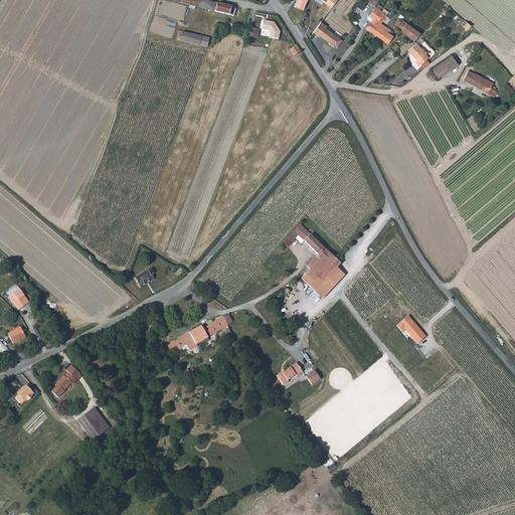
[(200,0),(199,7),(214,11),(216,2),(207,0),(200,0)]
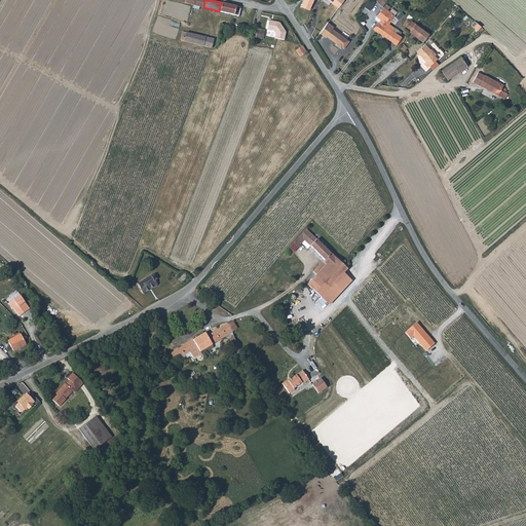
[(369,0),(367,0),(363,7),(368,10),(373,3),(369,0)]
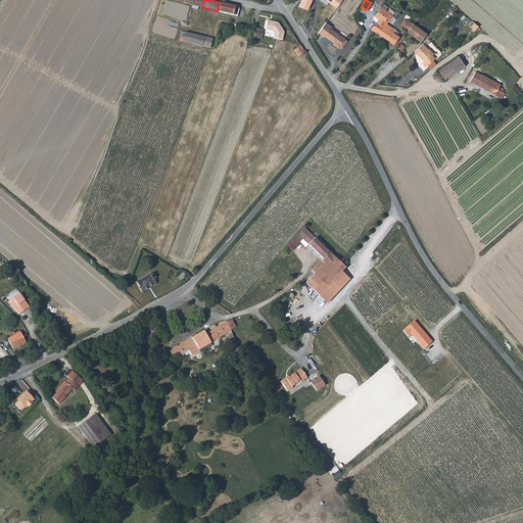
[(218,11),(237,15),(239,7),(220,2),(218,11)]
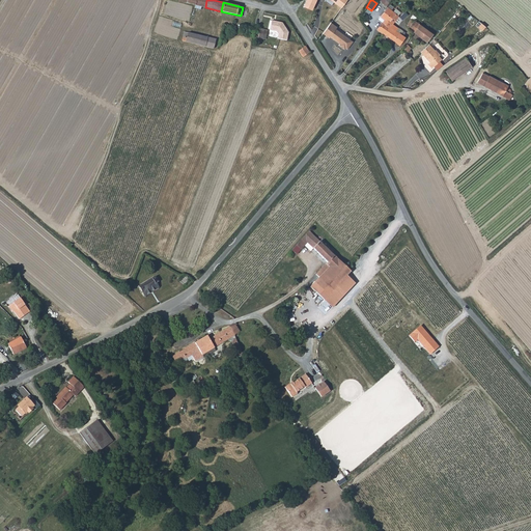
[(389,22),(396,14),(391,9),(389,7),(387,6),(378,19),(382,22),(376,28),(381,31),(389,22)]
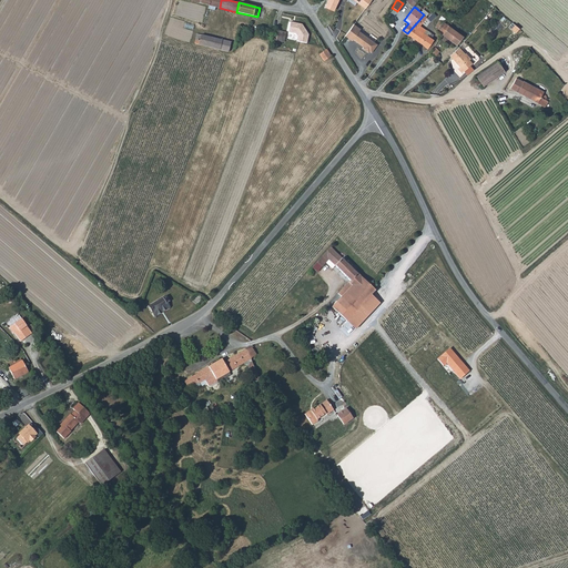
[(433,12),(426,18),(429,21),(435,16),(433,12)]
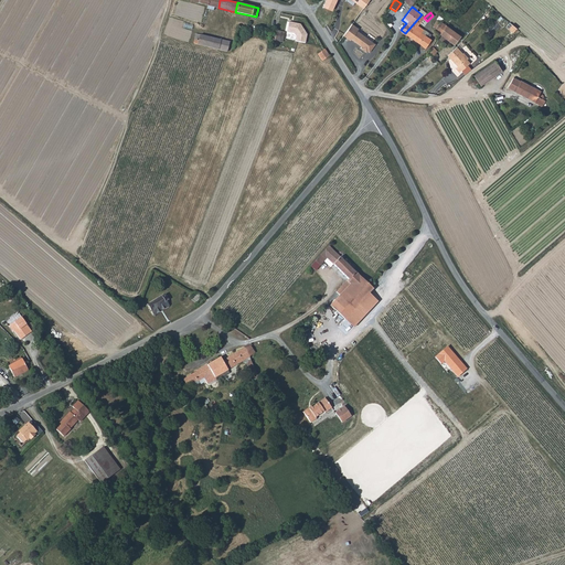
[(438,25),(435,30),(440,33),(454,44),(460,35),(440,21),(438,25)]
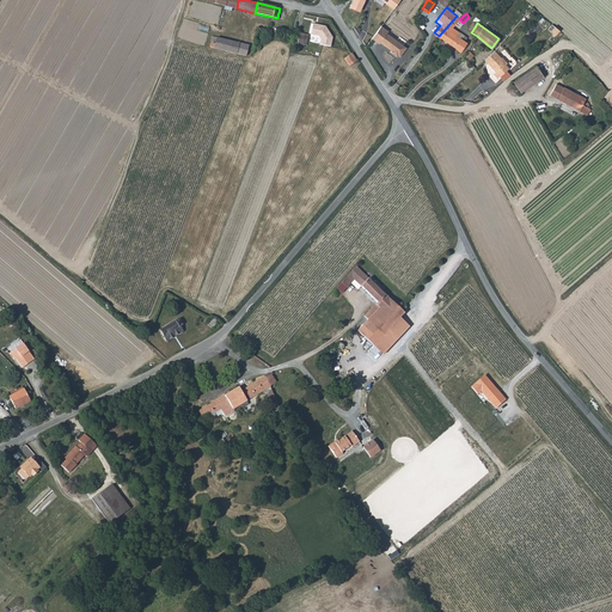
[(311,24),(310,32),(319,34),(318,41),(326,42),(329,28),(311,24)]
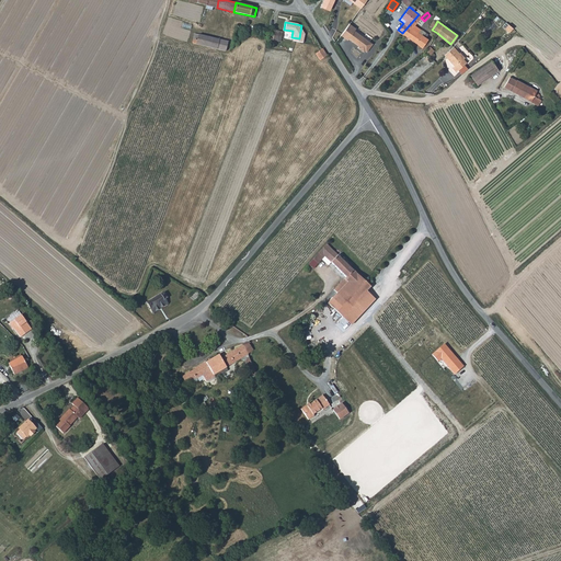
[(356,29),(350,23),(341,35),(347,41),(348,38),(358,46),(357,48),(364,53),(366,48),(368,50),(373,44),(355,31),(356,29)]
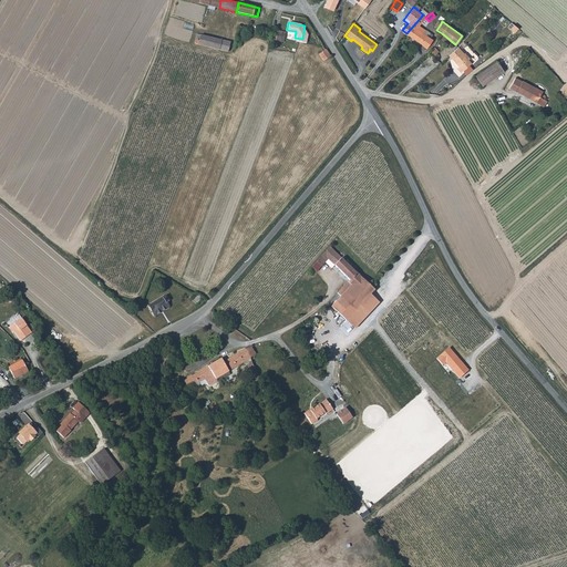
[(415,23),(406,33),(422,44),(421,47),(423,49),(424,48),(426,49),(433,39),(421,32),(423,30),(419,27),(419,26),(415,23)]
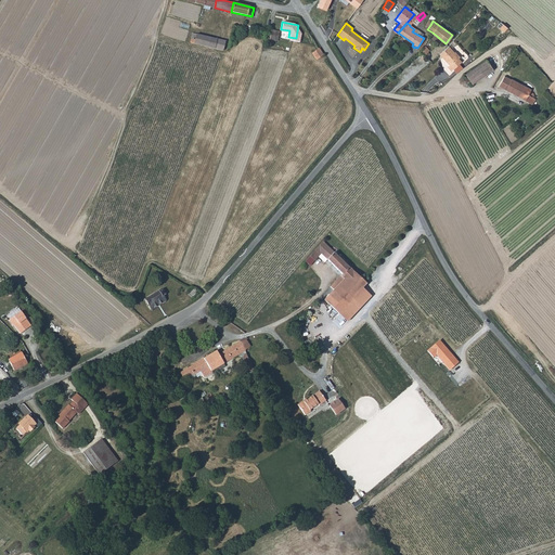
[(252,25),(249,30),(249,34),(265,38),(267,29),(252,25)]
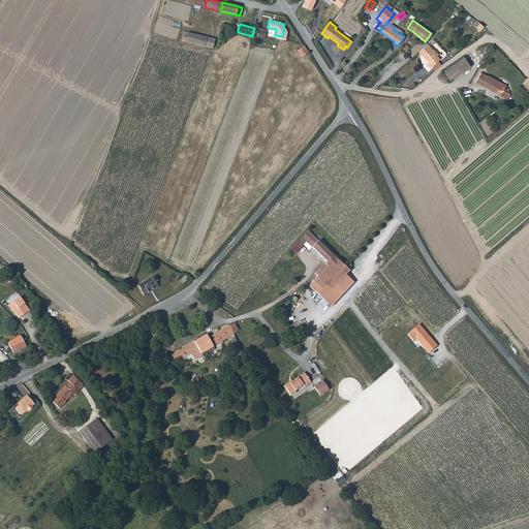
[(265,38),(267,31),(260,29),(258,37),(265,38)]
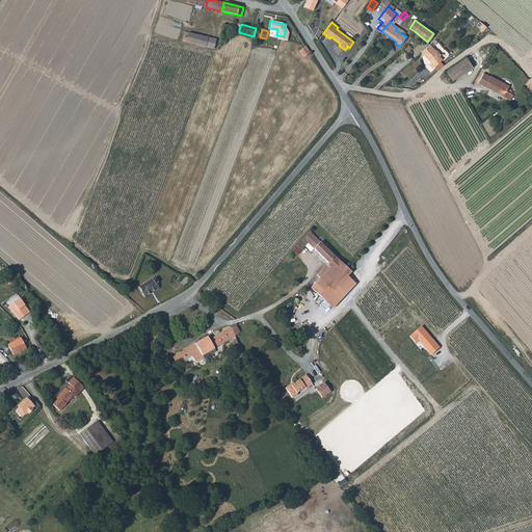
[(182,38),(184,41),(215,48),(217,40),(184,31),(182,38)]
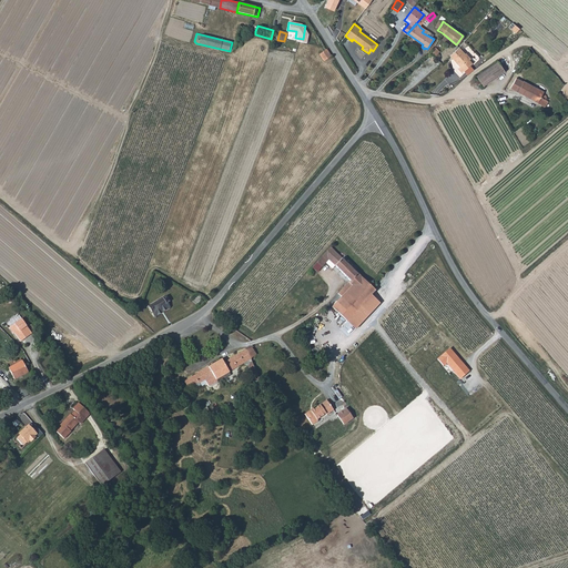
[(466,53),(460,48),(450,56),(460,67),(458,69),(463,73),(473,63),(470,60),(472,59),(466,53)]
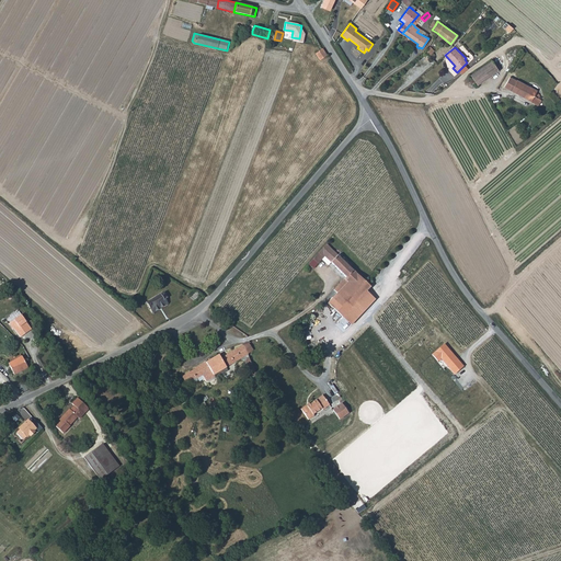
[(327,55),(322,48),(316,53),(320,60),(327,55)]
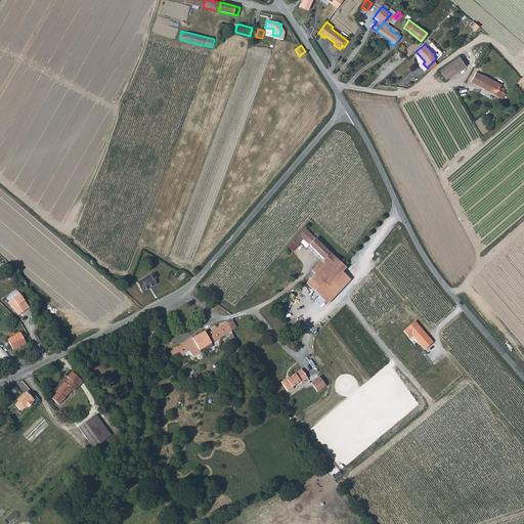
[(403,55),(405,52),(399,46),(396,49),(403,55)]
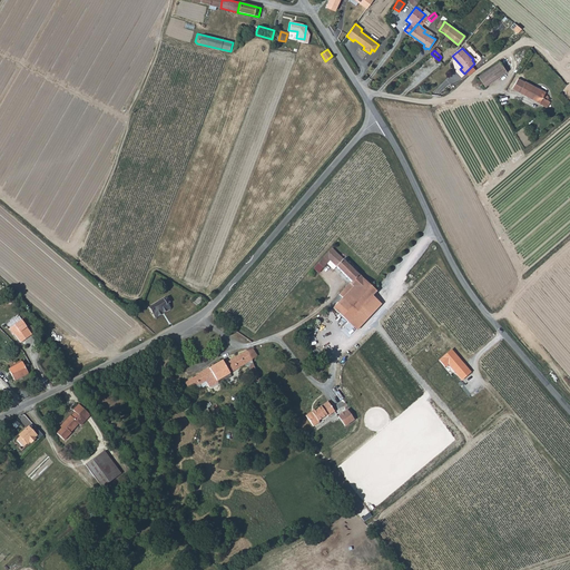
[(485,86),(490,84),(507,71),(500,61),(479,76),(485,86)]
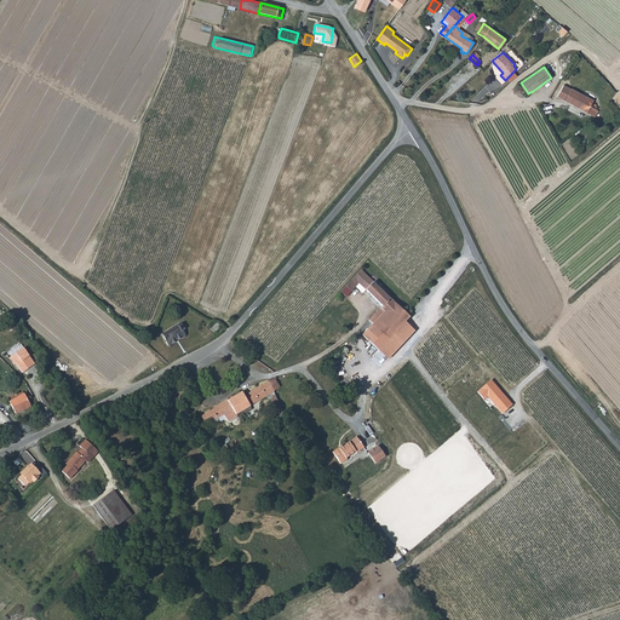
[(564,85),(592,101),(593,98),(572,87),(570,87),(564,84),(564,85)]
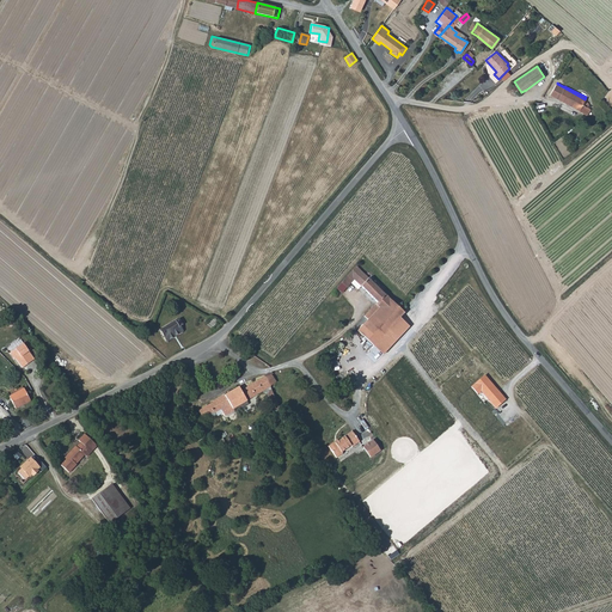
[(587,102),(583,101),(585,99),(557,84),(550,95),(587,115),(591,109),(587,106),(588,105),(588,103),(587,102)]
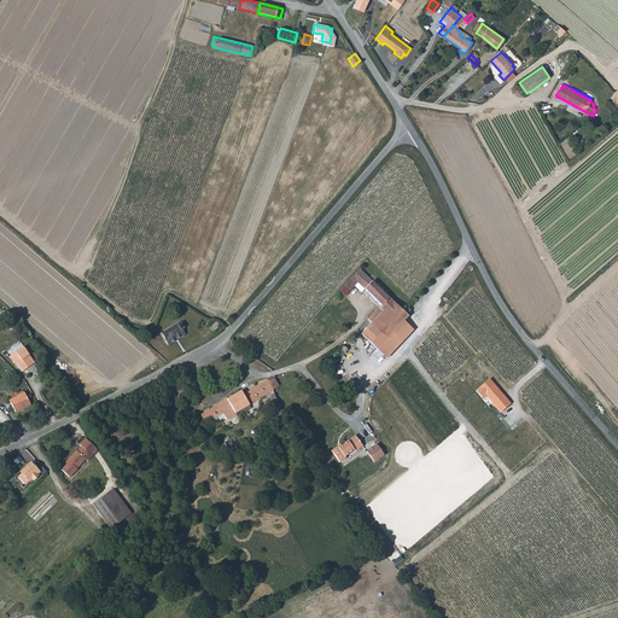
[(360,268),(356,272),(336,296),(340,301),(345,295),(347,296),(359,284),(382,305),(368,320),(388,338),(400,325),(409,316),(360,268)]
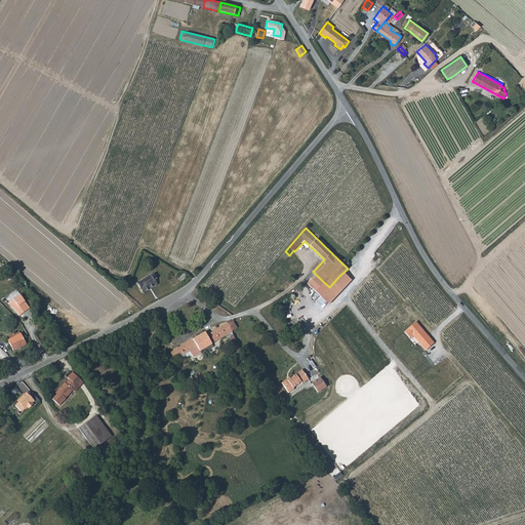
[(151,275),(138,283),(137,281),(135,283),(136,285),(137,284),(140,288),(139,289),(139,290),(142,289),(143,292),(142,293),(143,294),(144,293),(144,294),(145,293),(145,292),(157,285),(158,285),(155,280),(156,279),(157,280),(158,278),(155,274),(155,273),(154,273),(154,274),(151,276),(151,275)]
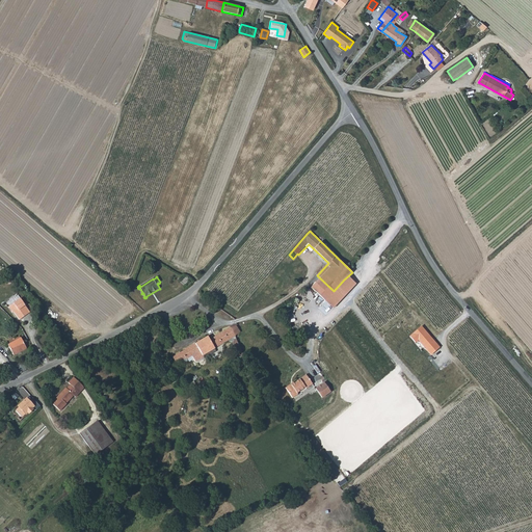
[(334,291),(337,294),(348,284),(344,280),(334,291)]
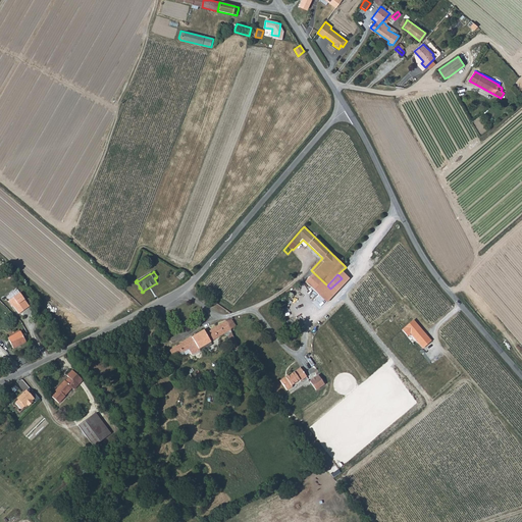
[(6,301),(16,315),(27,307),(16,294),(6,301)]
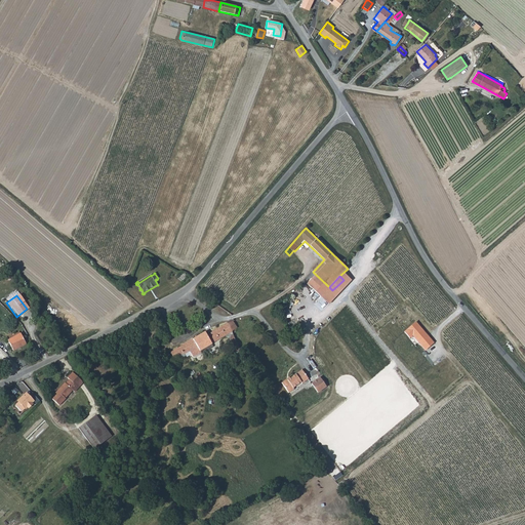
[(232,335),(232,336),(237,333),(236,329),(238,327),(233,321),(227,324),(231,331),(230,332),(232,335)]
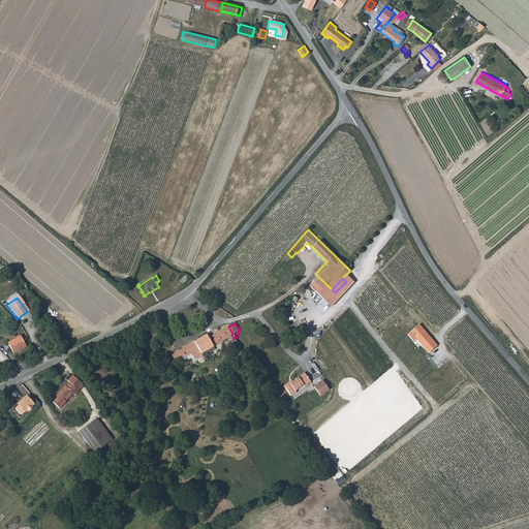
[(229,337),(230,340),(232,338),(234,338),(231,335),(232,334),(228,327),(209,338),(207,335),(186,346),(191,353),(194,360),(203,355),(201,353),(229,337)]
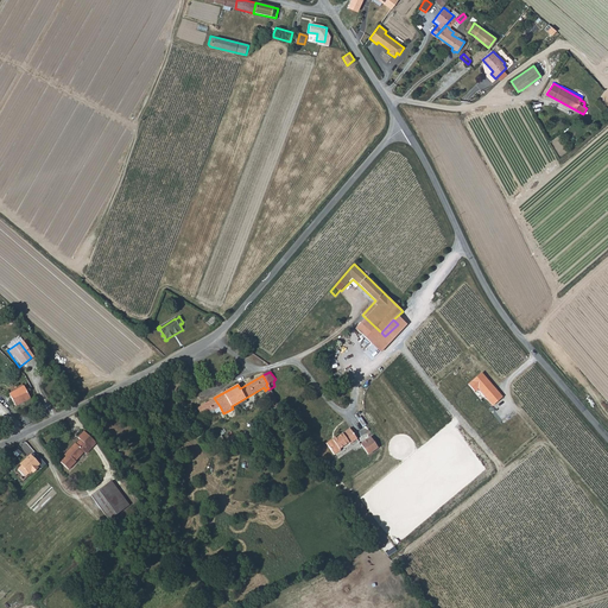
[(16,405),(31,398),(25,386),(10,393),(16,405)]
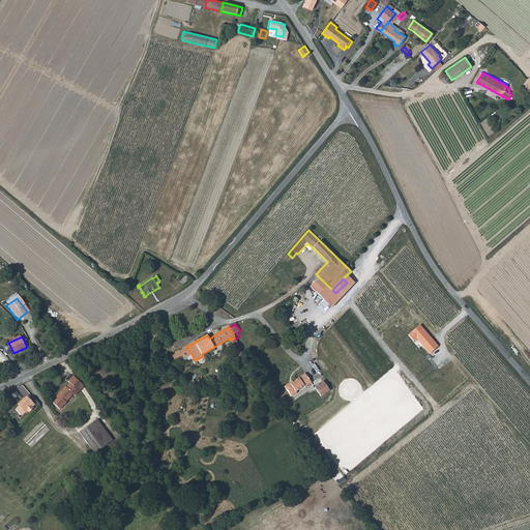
[(232,343),(239,356),(242,354),(234,340),(234,339),(233,339),(232,343)]
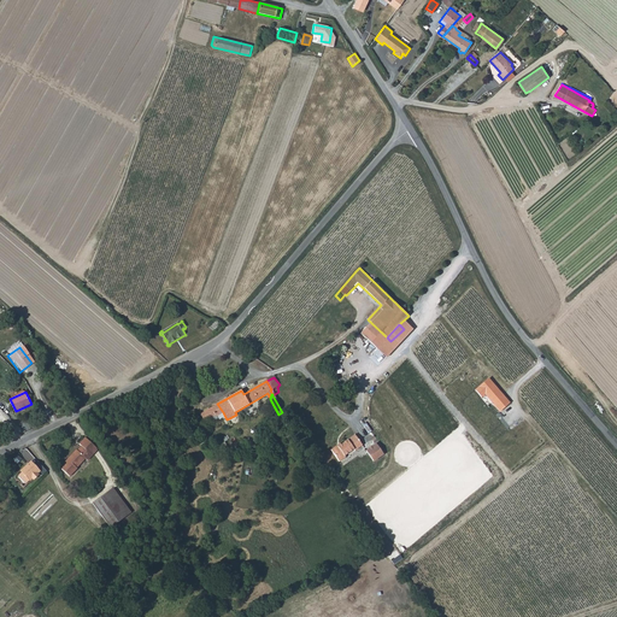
[(216,417),(223,412),(217,404),(200,413),(205,422),(213,417),(215,418),(216,417)]
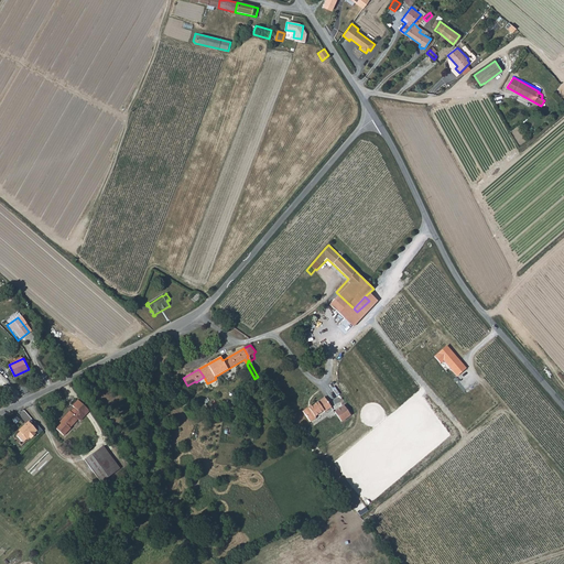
[(325,397),(310,408),(308,407),(303,411),(311,422),(316,418),(315,415),(323,410),(324,412),(332,407),(325,397)]
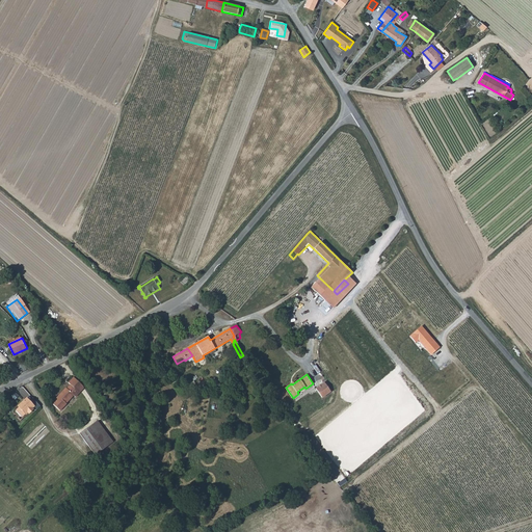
[(58,399),(53,404),(60,411),(74,396),(76,398),(84,389),(83,388),(84,388),(74,377),(69,383),(71,384),(67,389),(67,388),(58,396),(59,398),(58,399)]
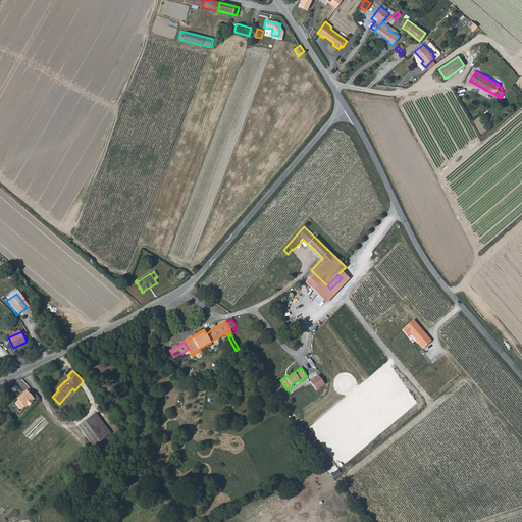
[(318,375),(310,381),(316,390),(324,385),(318,375)]
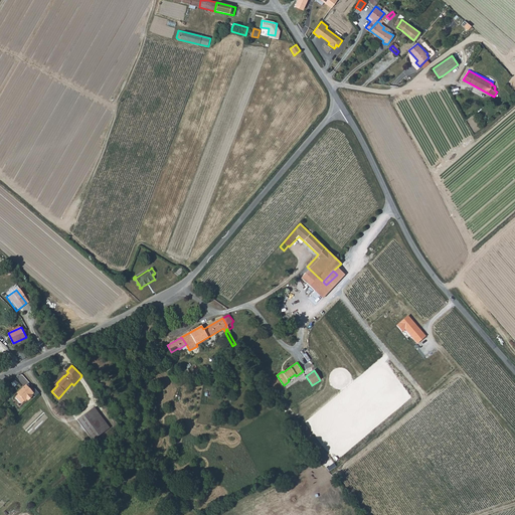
[(33,394),(25,385),(17,393),(18,394),(15,397),(21,403),(24,400),(25,401),(26,400),(29,400),(31,398),(31,395),(33,394)]
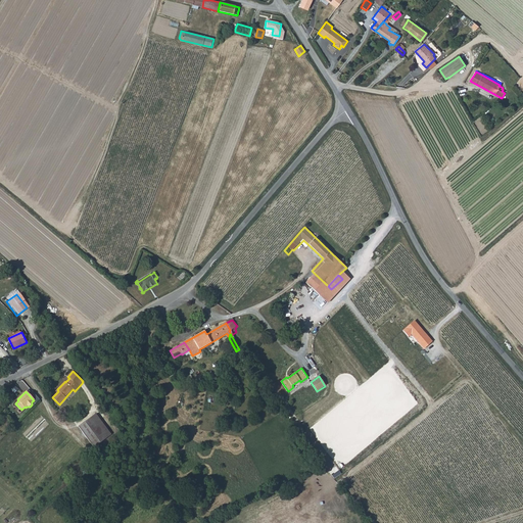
[(96,414),(79,427),(94,447),(111,434),(96,414)]
